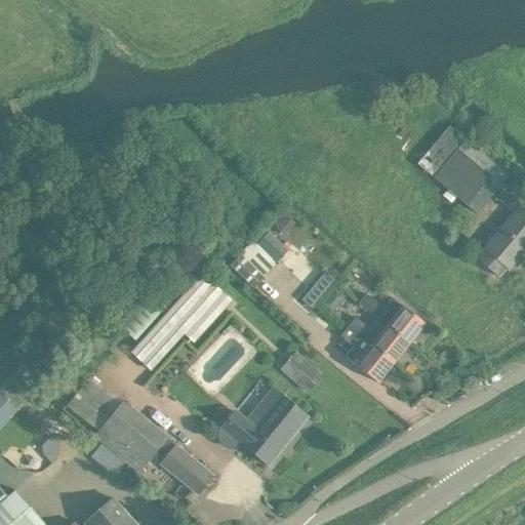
[(508,176),(466,142),(466,140),(450,128),(418,165),(435,178),(434,178),(476,213),(491,195),(514,213),(476,258),(498,278),(507,268),(509,270),(524,250),(524,208),(521,205),(519,206),(497,189),(508,176)]
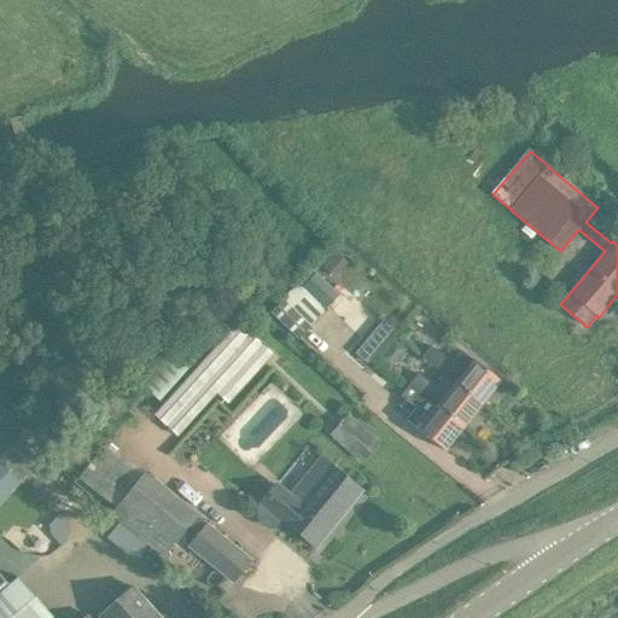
[(611,219),(617,210),(617,207),(611,200),(602,210),(611,219)]
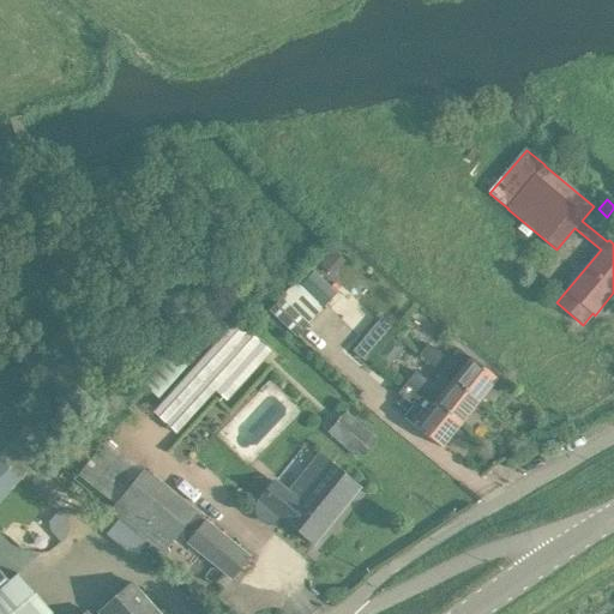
[(302,287),(323,307),(336,294),(315,274),(302,287)]
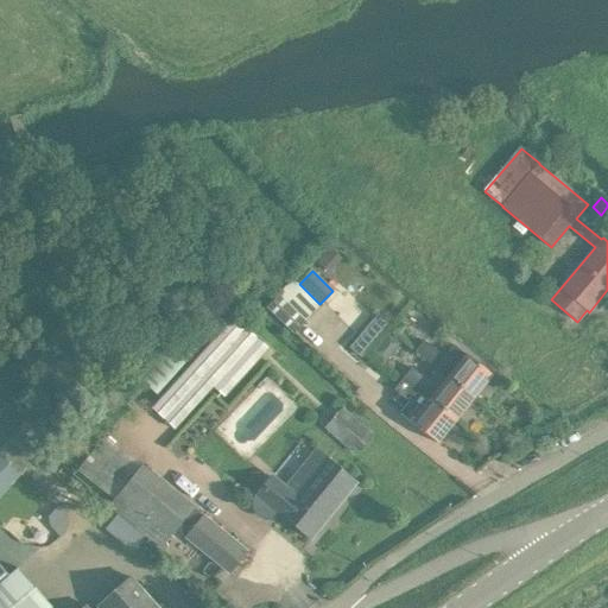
[(267,308),(295,334),(306,323),(279,296),(267,308)]
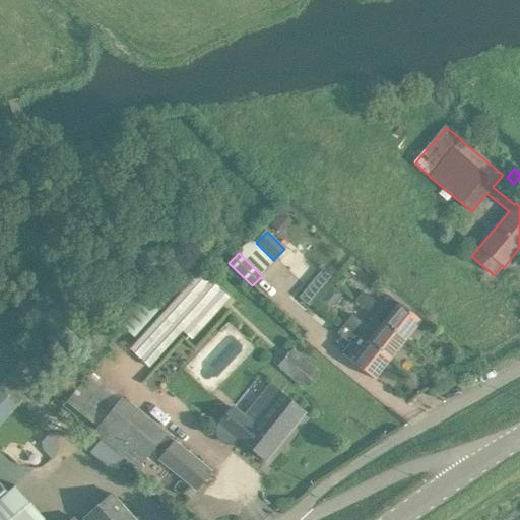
[(321,270),(313,279),(323,288),(331,279),(321,270)]
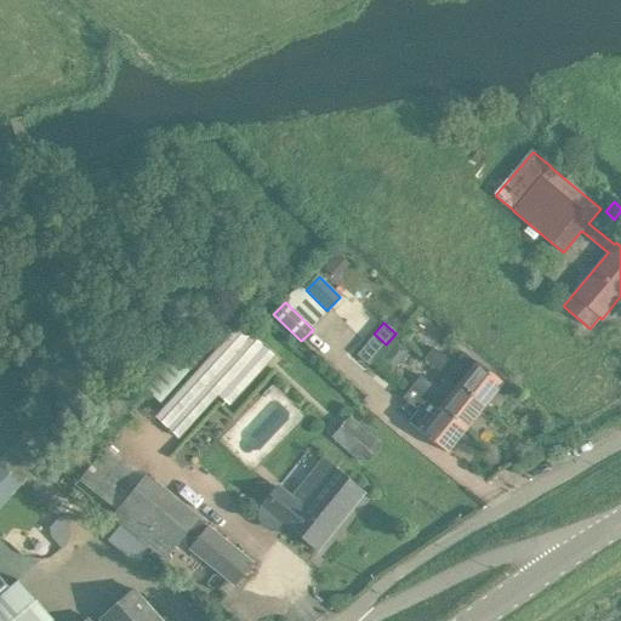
[(239,324),(154,417),(178,439),(217,397),(229,406),(274,355),(239,324)]
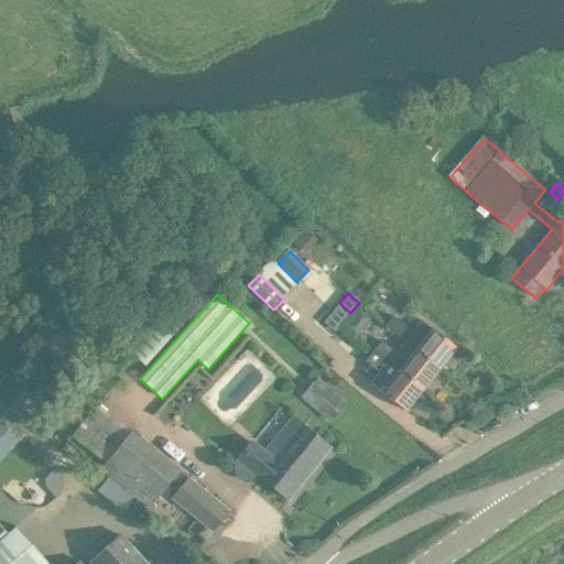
[(165,311),(129,351),(145,367),(182,325),(176,321),(165,311)]
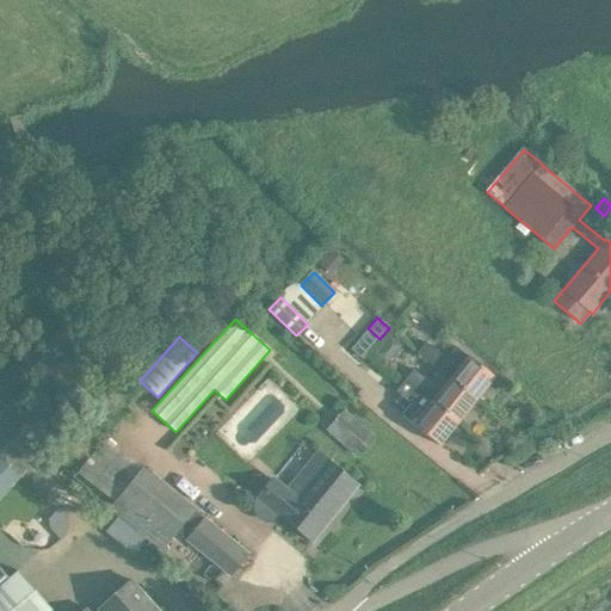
[(456,347),(446,359),(425,343),(417,353),(437,370),(475,401),(494,377),(456,347)]
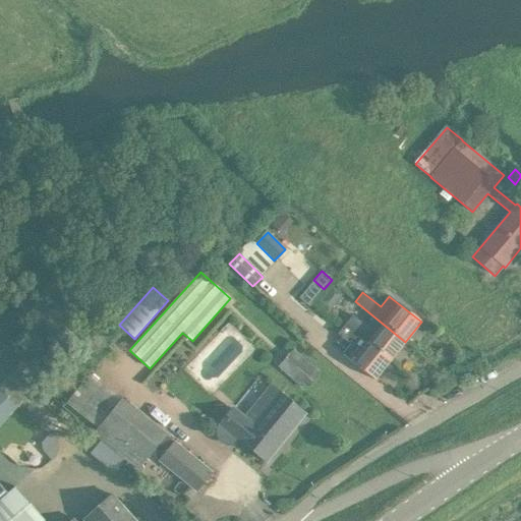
[(324,296),(317,304),(328,312),(334,305),(324,296)]
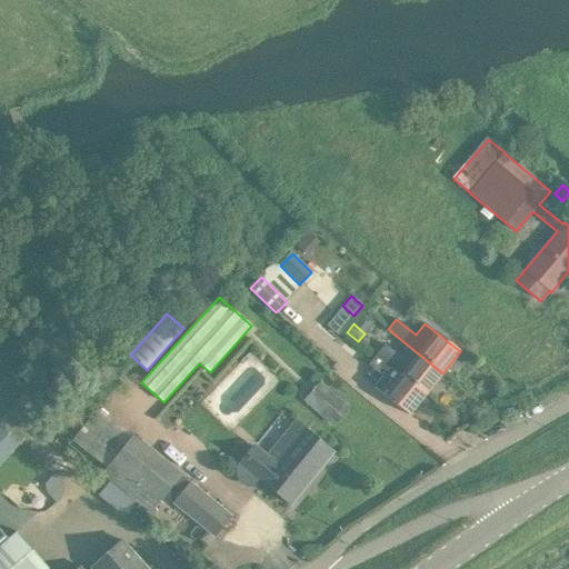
[(377,355),(427,393),(442,373),(407,345),(399,356),(386,345),(377,355)]
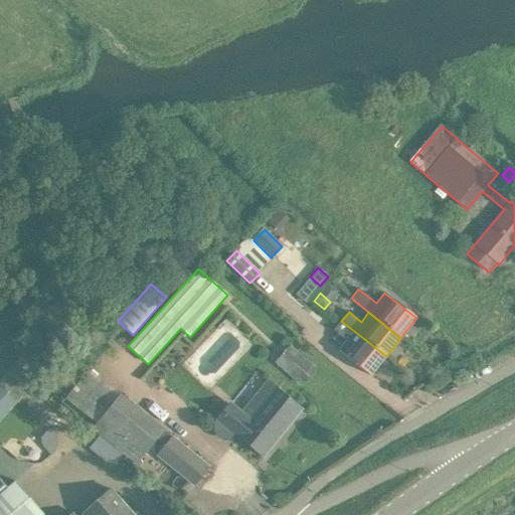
[(338,350),(370,376),(386,356),(341,321),(334,330),(346,340),(338,350)]
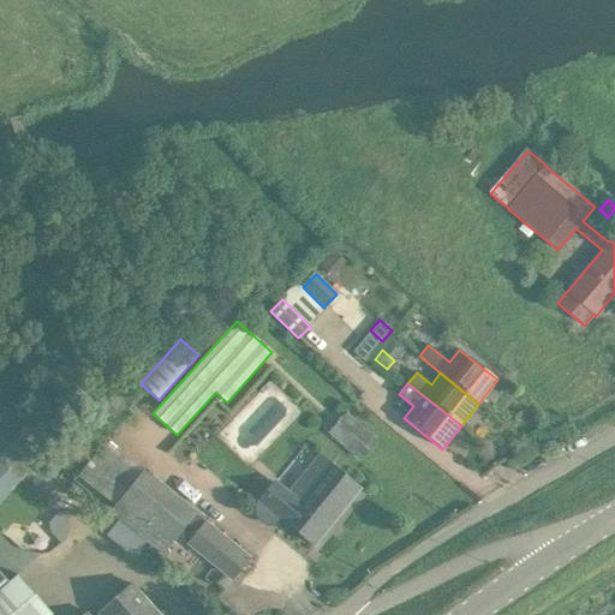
[(370,441),(344,417),(330,430),(358,455),(370,441)]
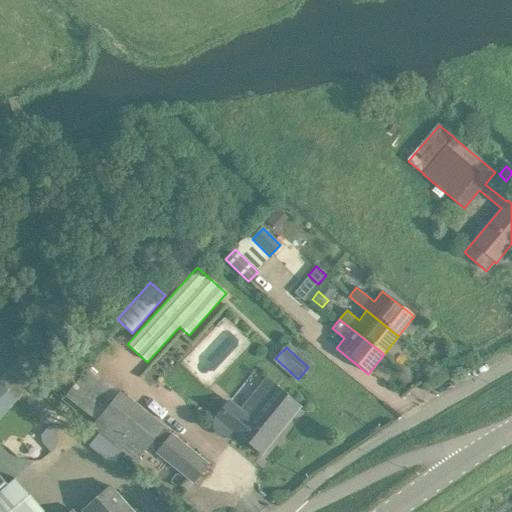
[(0,417),(17,400),(0,383),(0,417)]
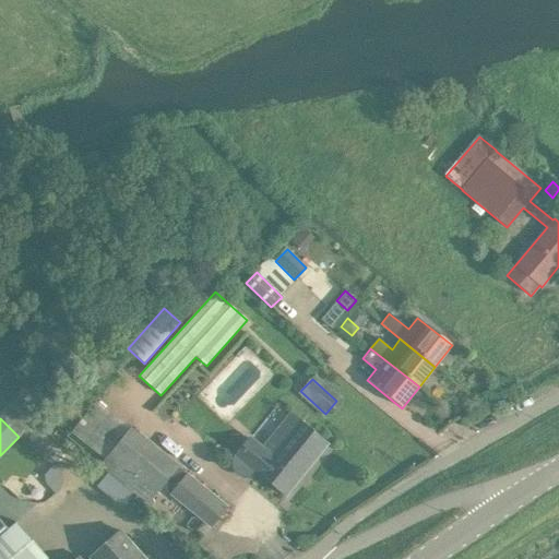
[(234,460),(234,466),(235,472),(238,476),(244,479),(250,479),(257,478),(259,475),(285,496),(328,444),(298,421),(287,435),(280,428),(262,449),(250,439),(236,456),(234,460)]
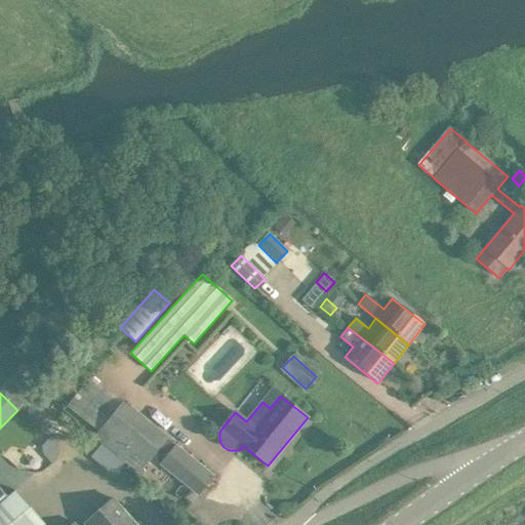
[(139,474),(167,438),(122,402),(93,438),(139,474)]
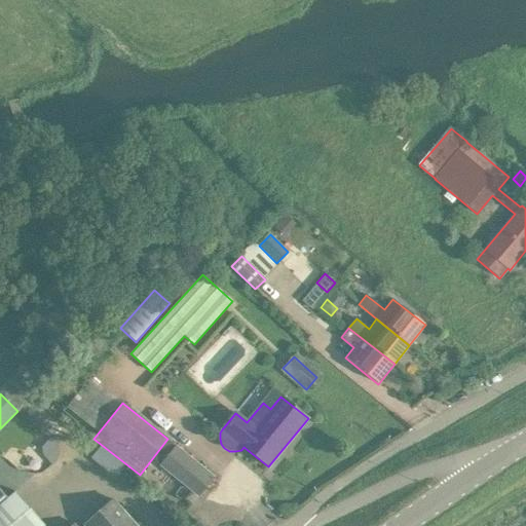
[(55,445),(49,440),(41,448),(42,457),(51,467),(54,464),(58,458),(58,451),(55,445)]
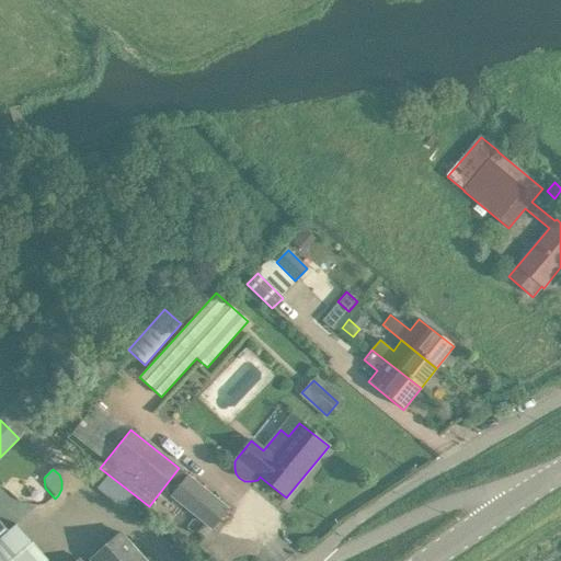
[(172,497),(212,529),(229,508),(189,476),(172,497)]
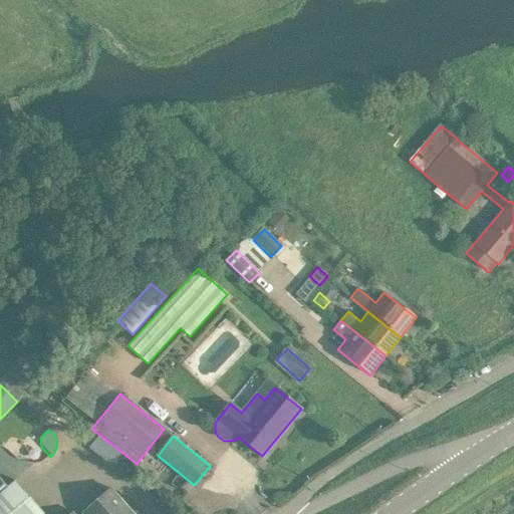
[(0,493),(0,513),(42,513),(43,513),(15,480),(0,493)]
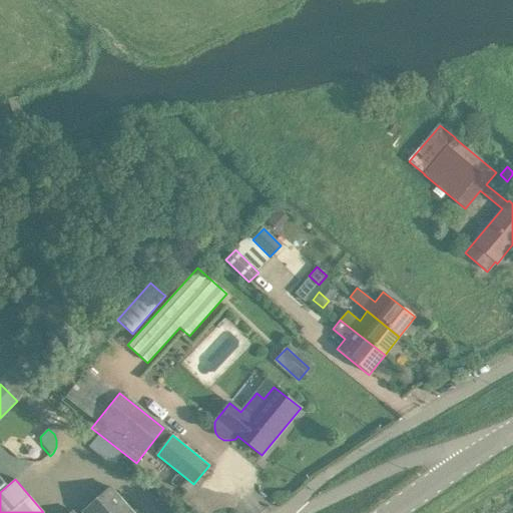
[(132,512),(110,489),(83,512),(72,512),(71,512),(132,512)]
